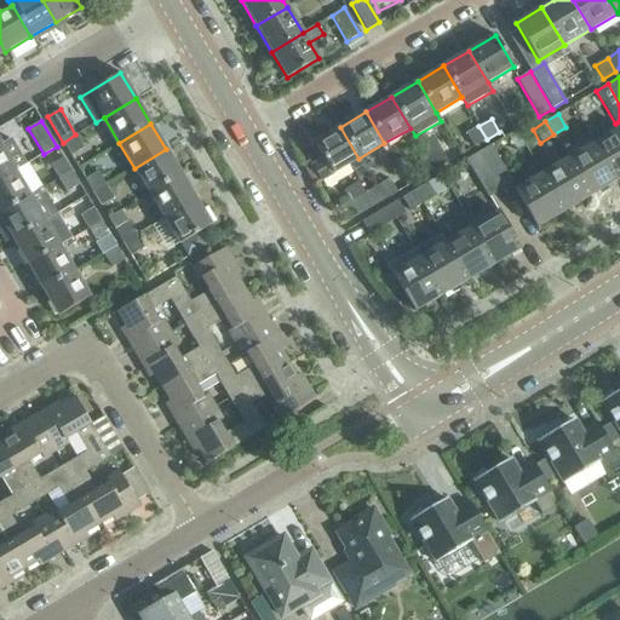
[(474,147),(487,139),(478,126),(465,133),(474,147)]
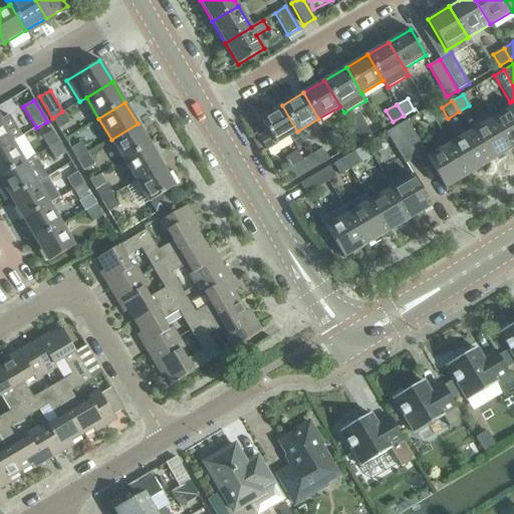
[(260,118),(268,132),(258,138),(266,151),(288,137),(295,149),(304,144),(297,132),(282,105),(260,118)]
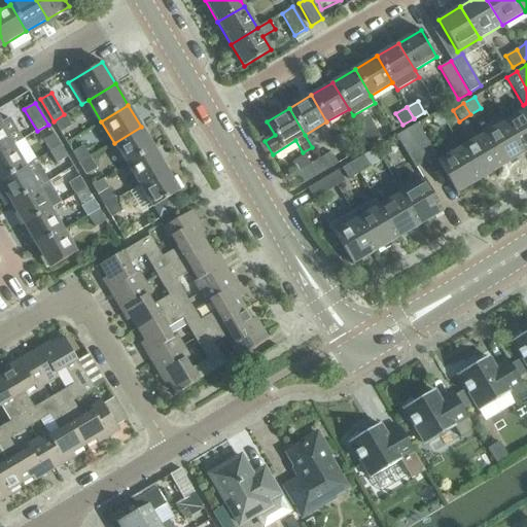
[(524,153),(526,151),(526,108),(504,121),(524,153)]
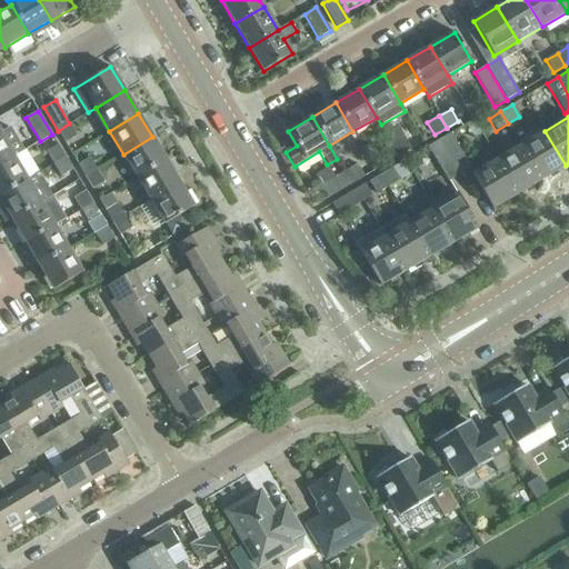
[(65,143),(77,136),(69,123),(58,131),(65,143)]
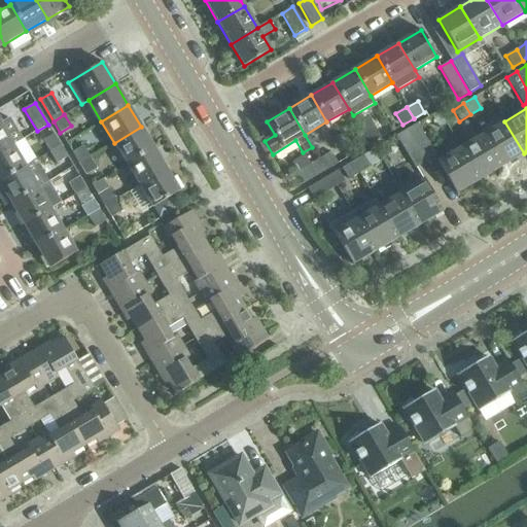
[(0,151),(12,145),(20,141),(22,140),(8,118),(0,123),(0,151)]
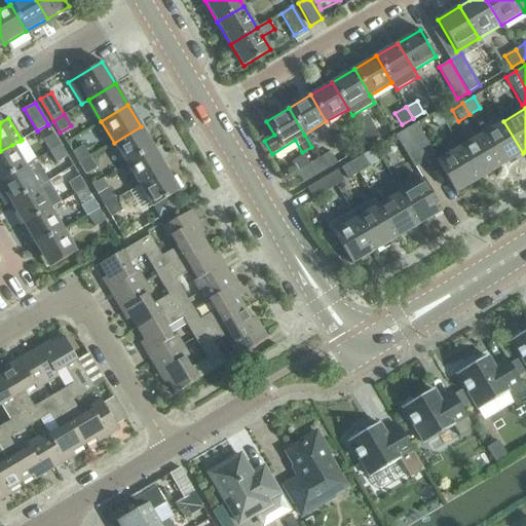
[(500,166),(523,153),(503,121),(481,135),(500,166)]
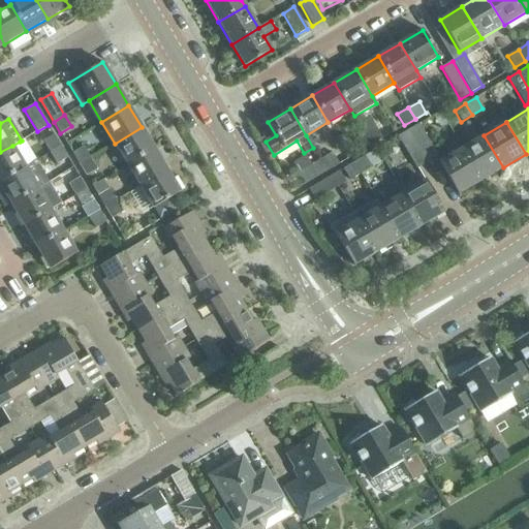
[(427,162),(438,156),(418,124),(408,130),(427,162)]
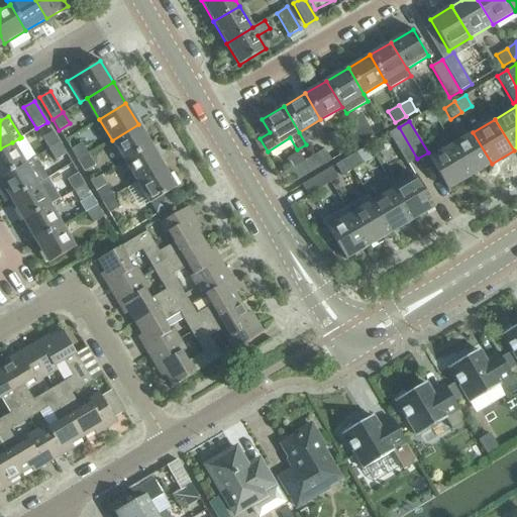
[(138,124),(112,140),(124,161),(150,145),(138,124)]
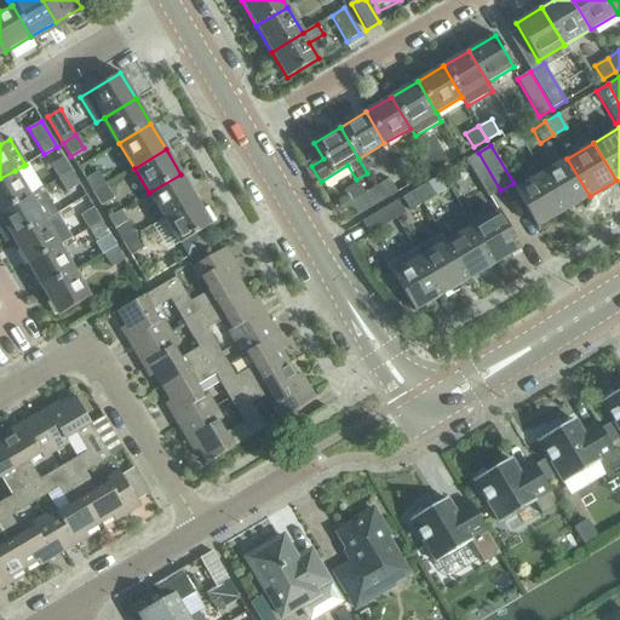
[(435,170),(448,162),(440,149),(428,156),(435,170)]
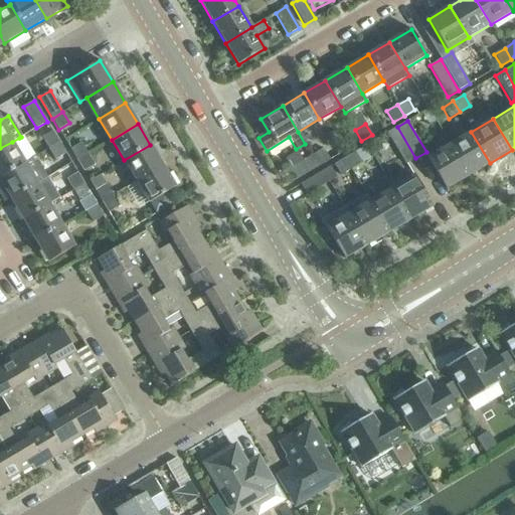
[(405,164),(415,158),(397,127),(387,133),(405,164)]
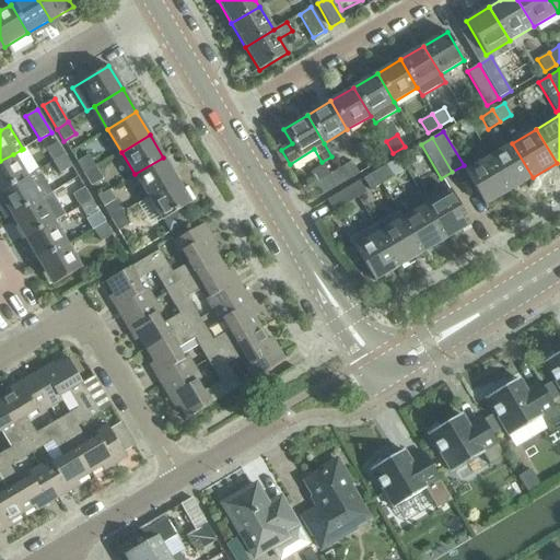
[(382,161),(393,153),(386,141),(374,148),(382,161)]
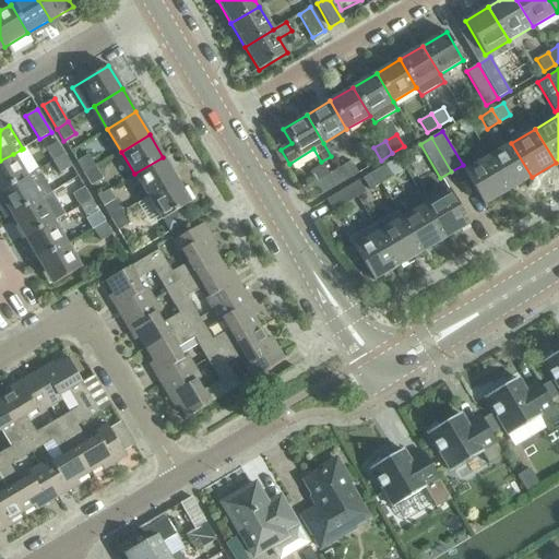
[(52,162),(64,154),(57,142),(46,150),(52,162)]
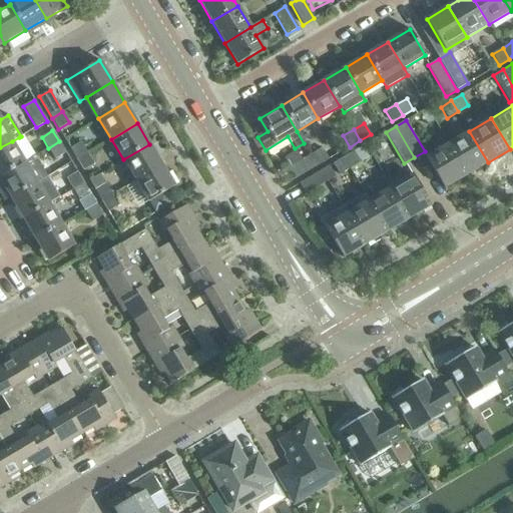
[(466,175),(488,162),(469,131),(447,144),(466,175)]
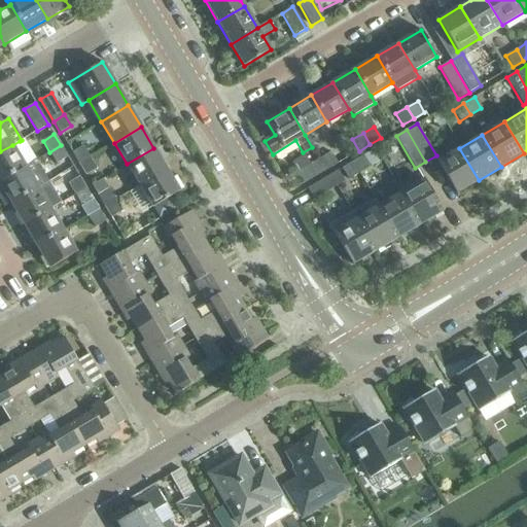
[(0,181),(25,167),(25,166),(12,145),(0,151),(0,181)]
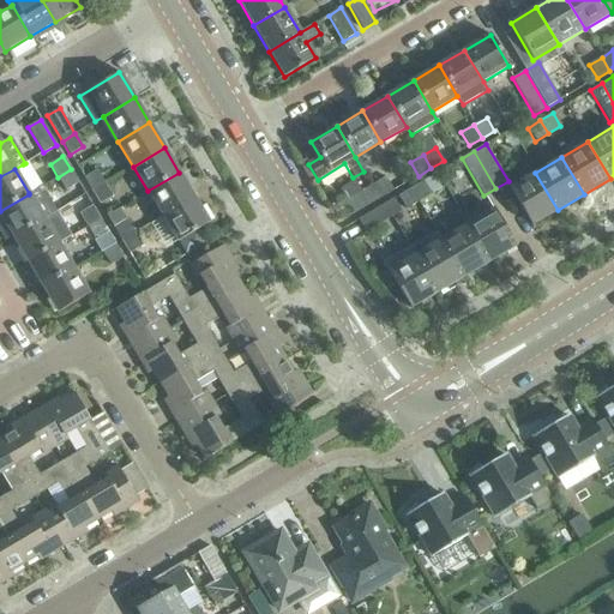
[(66,191),(78,184),(71,169),(58,178),(66,191)]
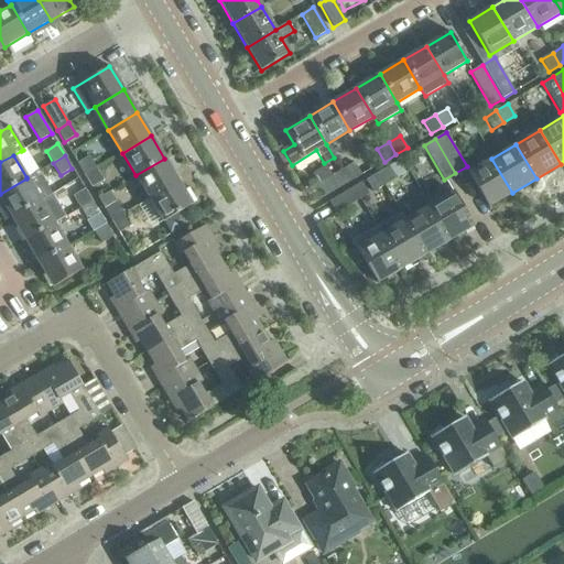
[(84,175),(96,169),(89,156),(77,163),(84,175)]
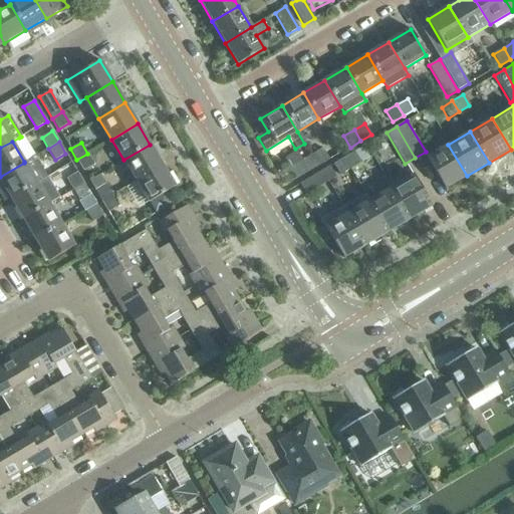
[(163,166),(150,145),(123,160),(136,181),(163,166)]
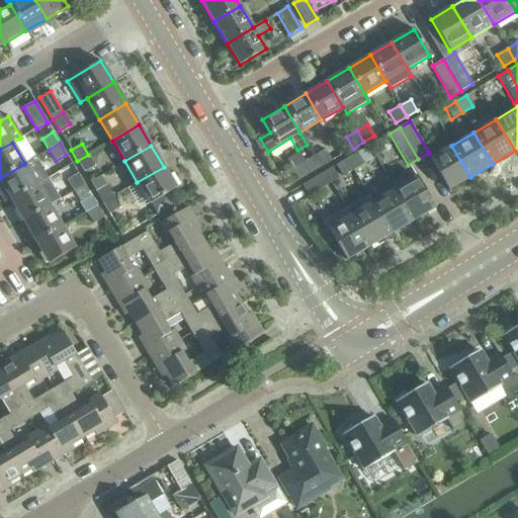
[(448,190),(470,177),(451,146),(429,159),(448,190)]
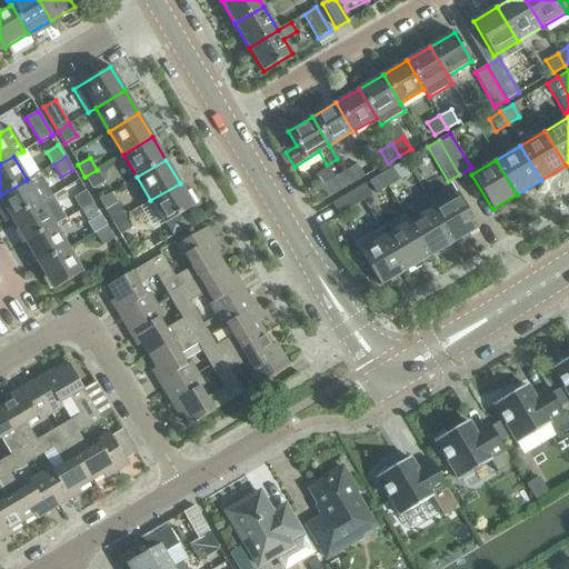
[(352,183),(363,177),(357,165),(346,171),(352,183)]
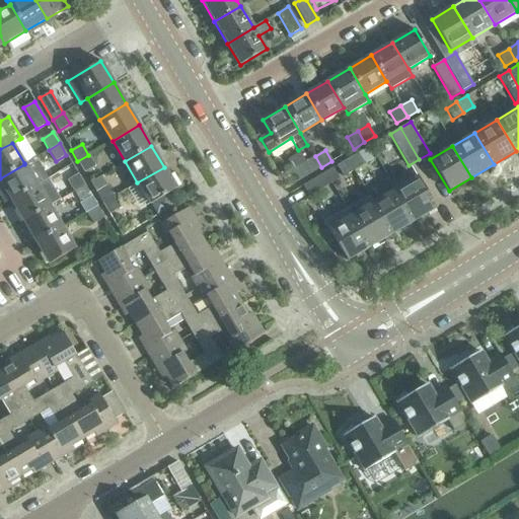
[(354,170),(364,164),(358,153),(347,159),(354,170)]
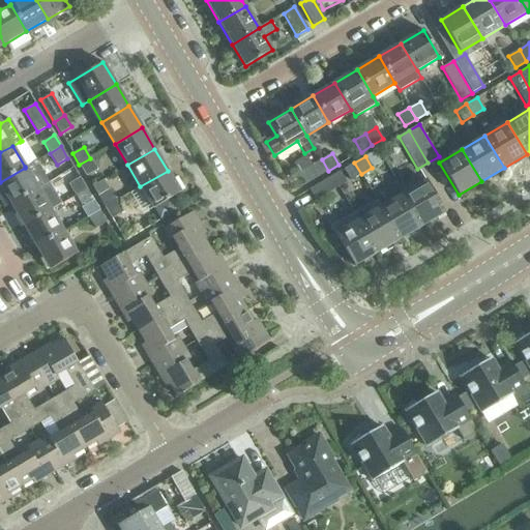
[(86,176),(97,170),(90,158),(79,165),(86,176)]
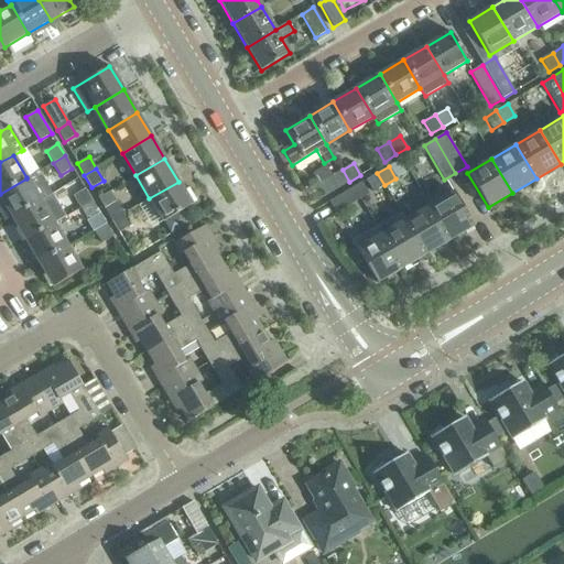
[(325,196),(349,182),(343,170),(318,184),(325,196)]
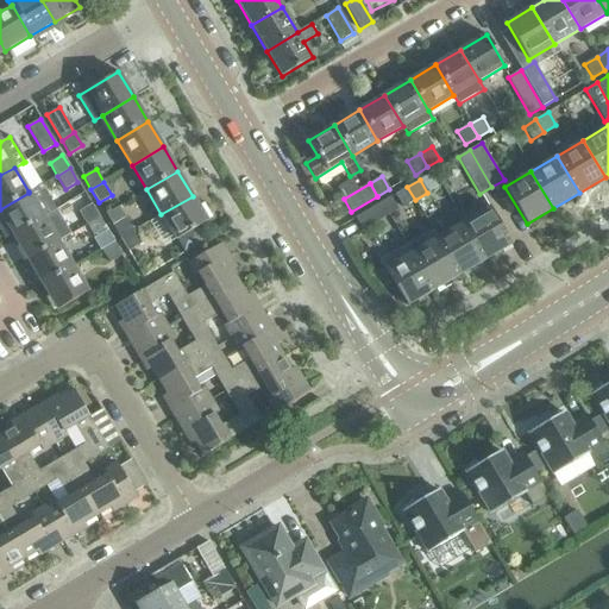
[(29,192),(29,193),(0,209),(0,214),(4,221),(0,223),(8,238),(13,236),(44,218),(56,209),(42,184),(29,192)]
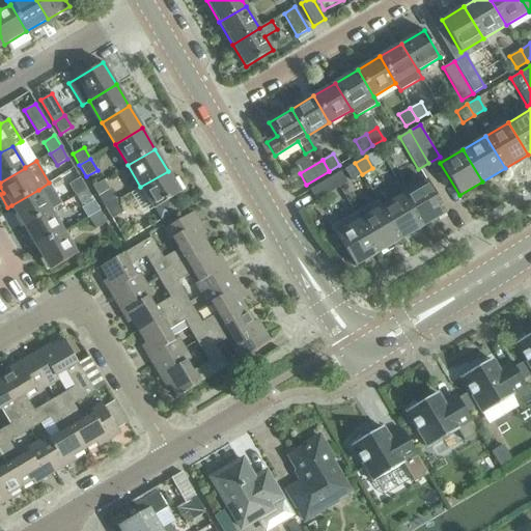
[(351,182),(362,174),(355,163),(344,170),(351,182)]
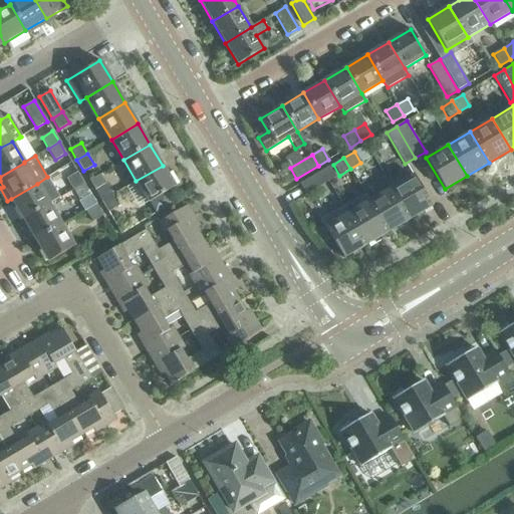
[(163,166),(136,181),(149,203),(175,187),(163,166)]
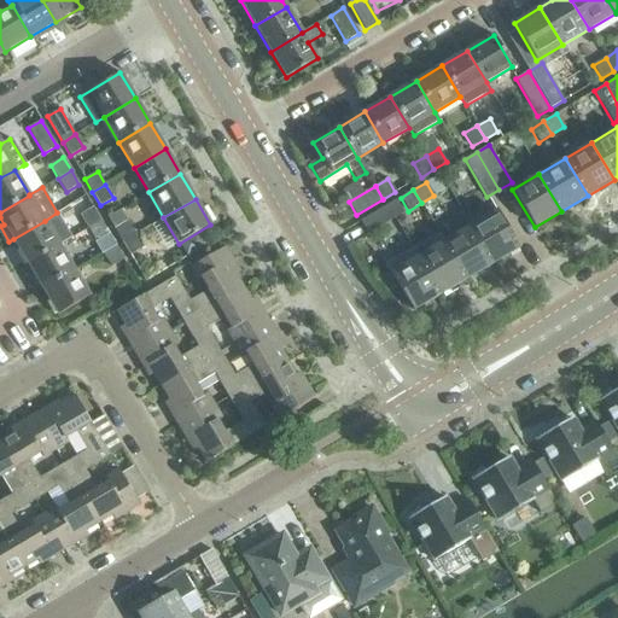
[(368,234),(403,214),(396,200),(360,222),(368,234)]
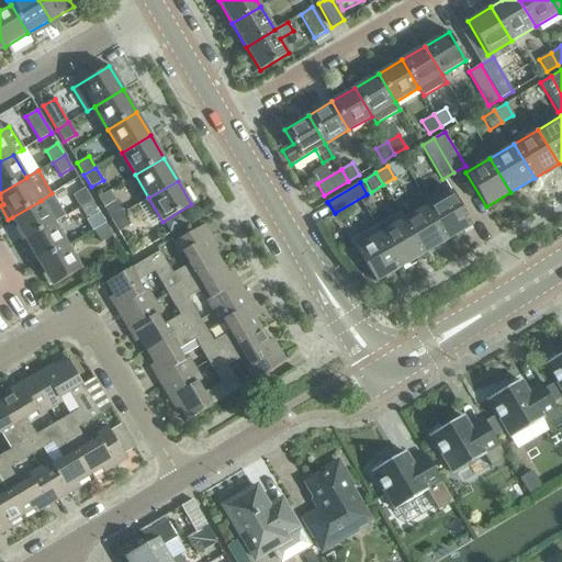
[(80,208),(91,201),(85,189),(72,195),(80,208)]
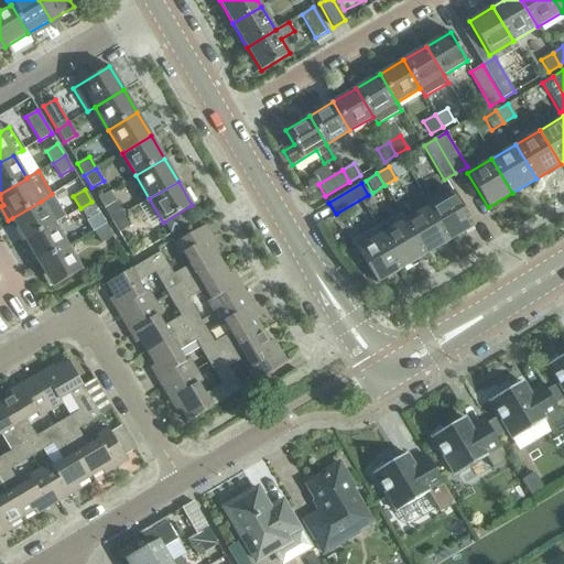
[(449,240),(474,226),(454,192),(430,206),(449,240)]
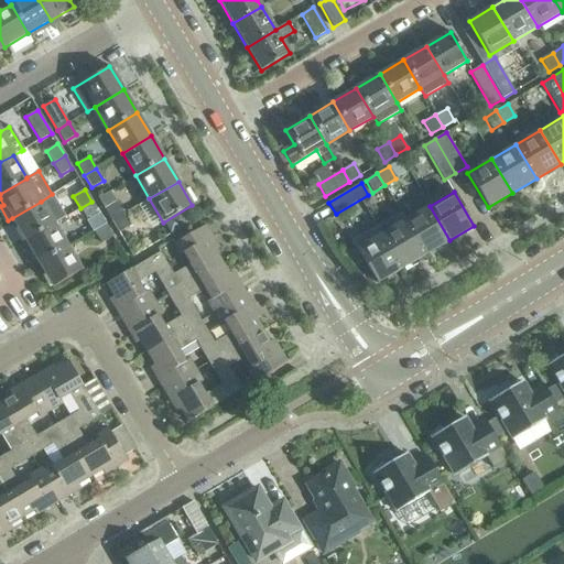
[(418,214),(405,220),(425,255),(449,240),(430,206),(424,198),(413,206),(418,214)]
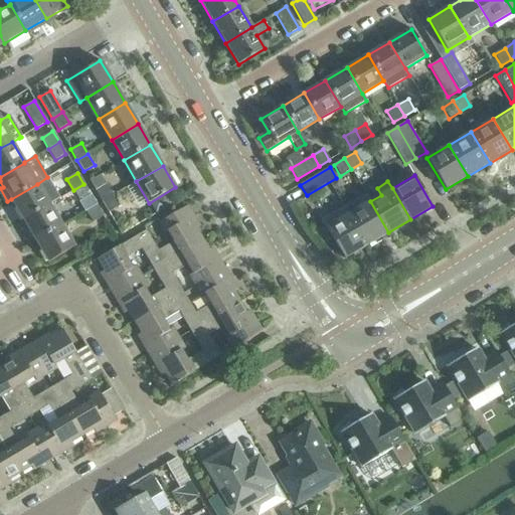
[(37,184),(11,199),(23,220),(49,204),(37,184)]
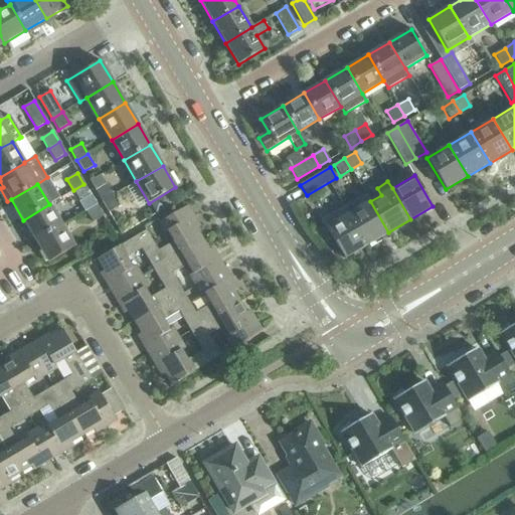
[(79,201),(91,195),(83,184),(73,190),(79,201)]
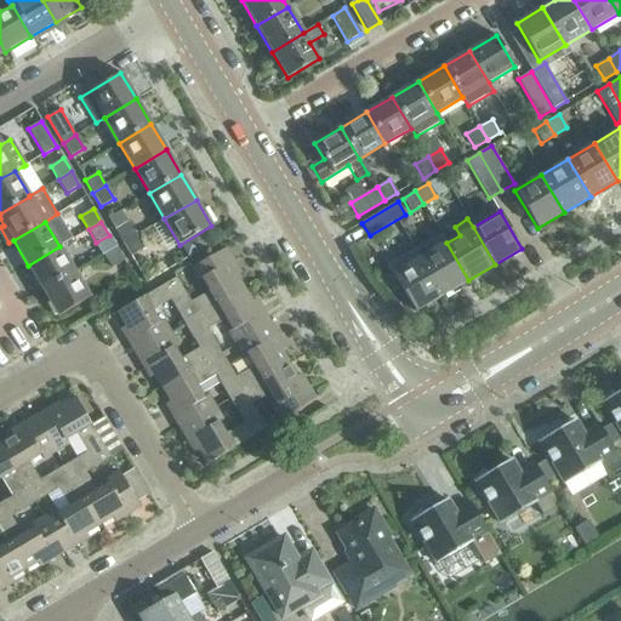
[(123,244),(136,235),(127,222),(114,231),(123,244)]
